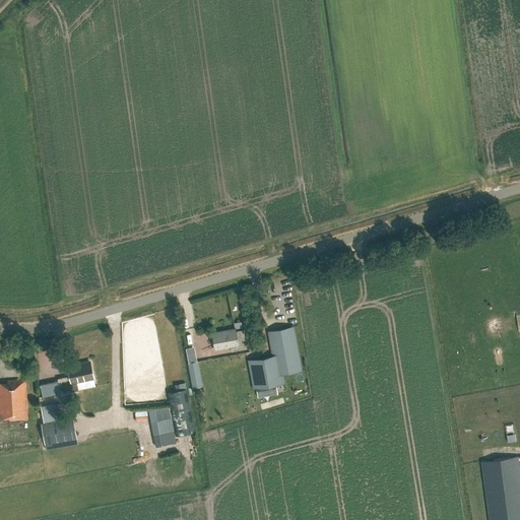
[(302,371),(294,326),(268,330),(272,354),(248,360),(253,389),(284,383),(282,374),(302,371)]
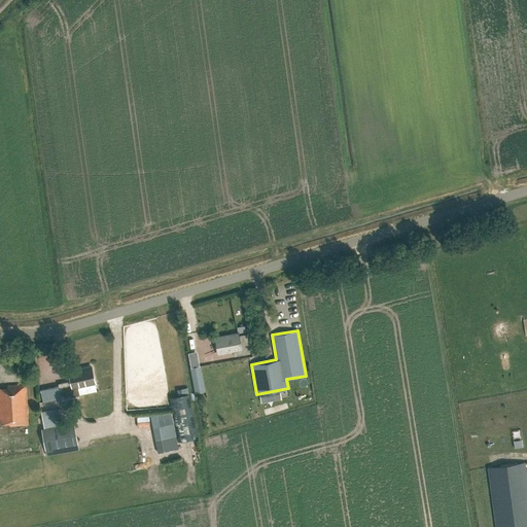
[(243,354),(250,353),(246,334),(239,335),(238,332),(215,337),(218,353),(233,351),(234,356),(243,354)]
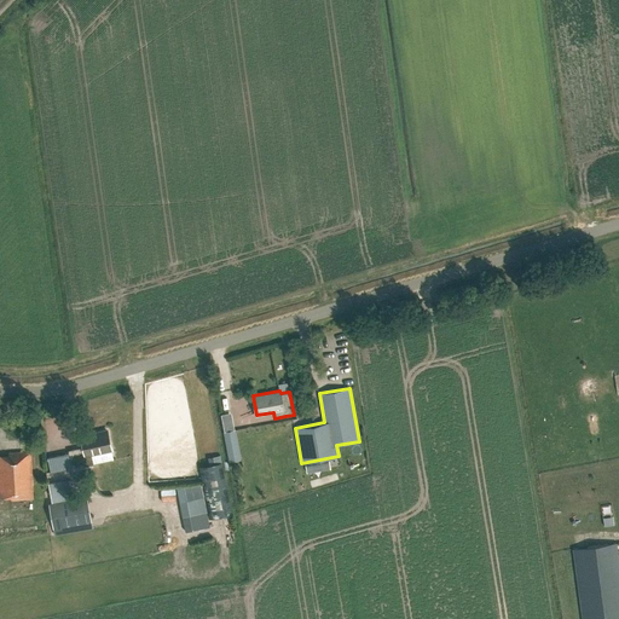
[(239,460),(235,429),(225,432),(230,461),(239,460)]
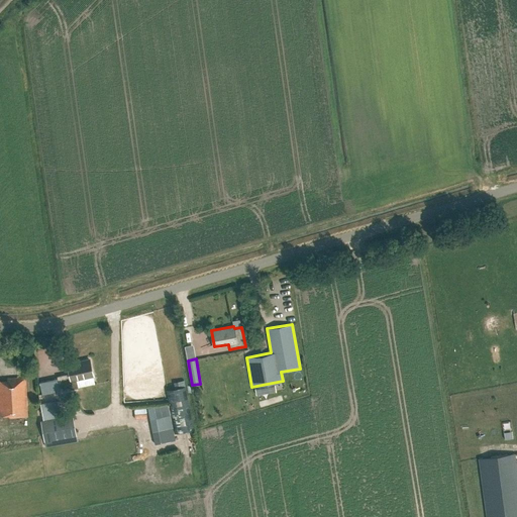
[(58,378),(39,382),(42,393),(61,389),(62,393),(78,389),(76,379),(93,376),(89,359),(68,365),(70,374),(58,377),(58,378)]
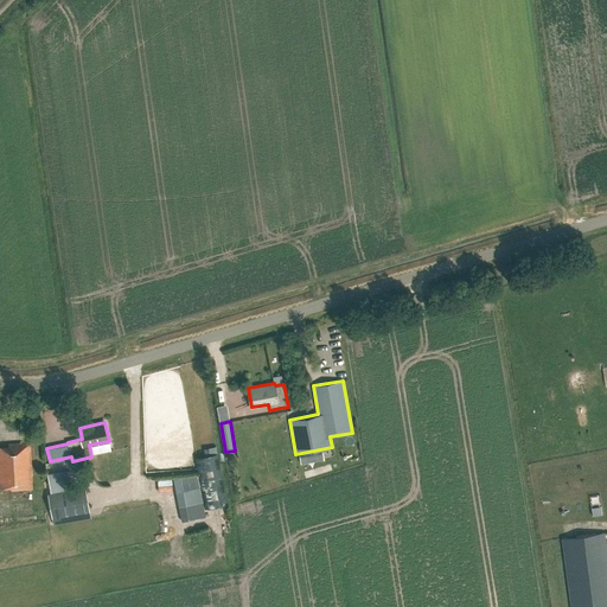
[(11,489),(11,491),(33,490),(31,442),(8,443),(10,446),(0,446),(0,487),(2,489),(11,489)]
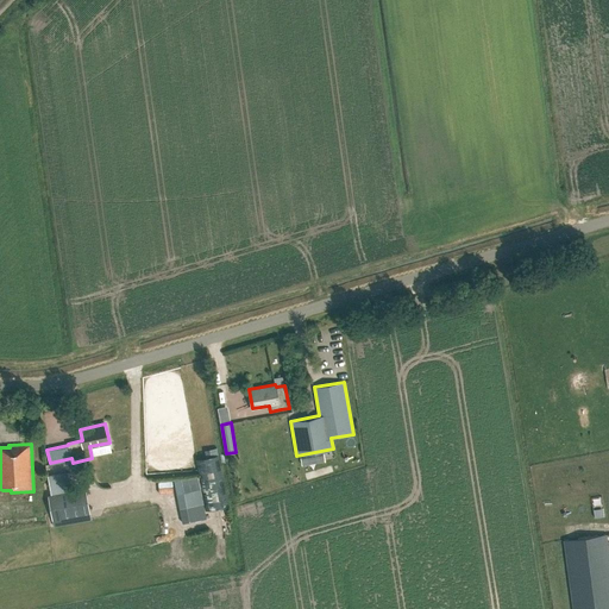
[(71,490),(68,471),(48,475),(51,494),(48,495),(52,519),(90,513),(86,488),(71,490)]
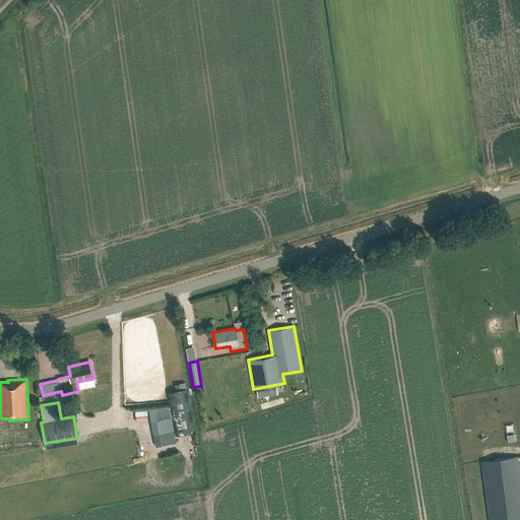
[(155,447),(175,443),(168,406),(148,410),(155,447)]
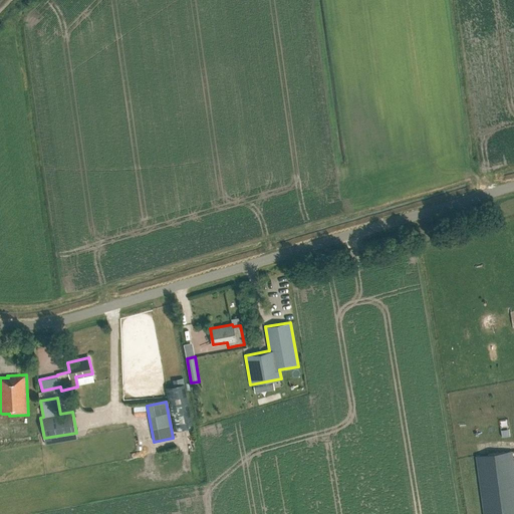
[(483,513),(507,513),(513,513),(513,464),(512,451),(475,456),(483,513)]
